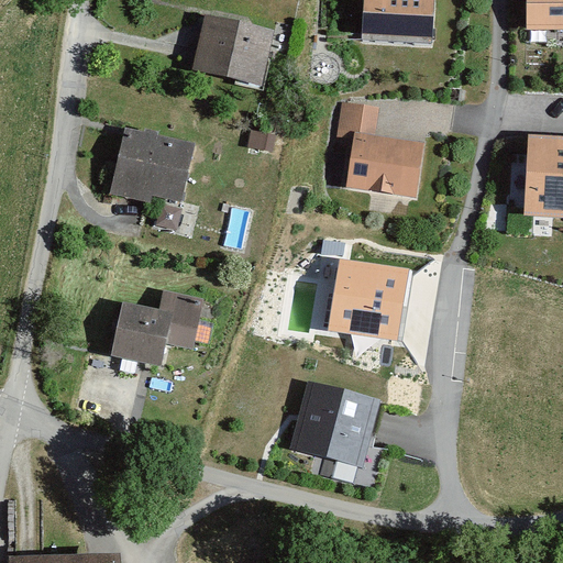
[(367,0),(365,40),(441,44),(442,0),(367,0)]
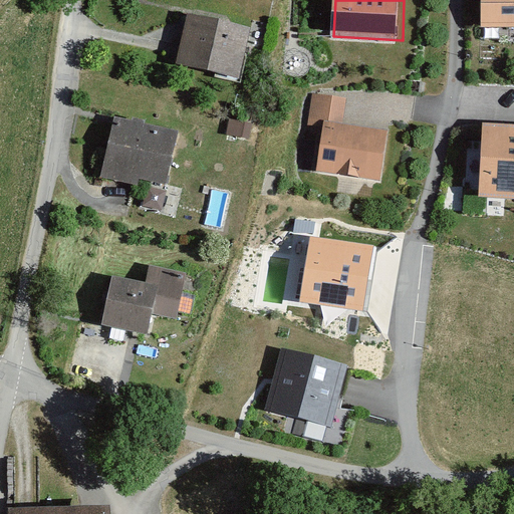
[(513,0),(481,0),(481,27),(513,27),(513,0)]
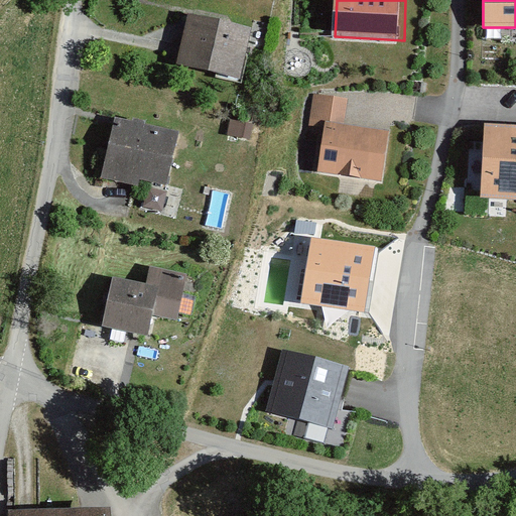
[(194,15),(181,65),(245,80),(257,29),(194,15)]
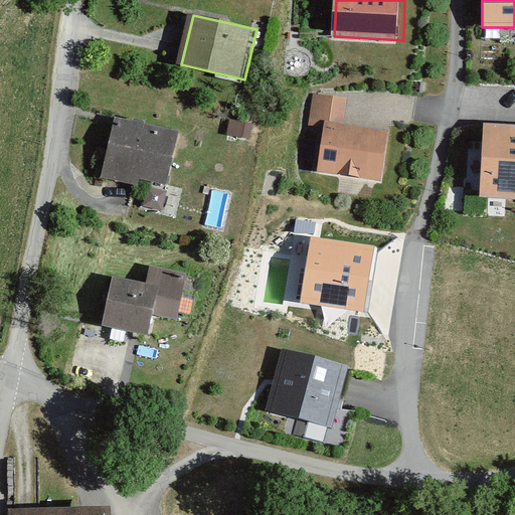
[(312,96),(308,131),(322,133),(317,174),(384,182),(390,132),(351,128),(354,101),(312,96)]
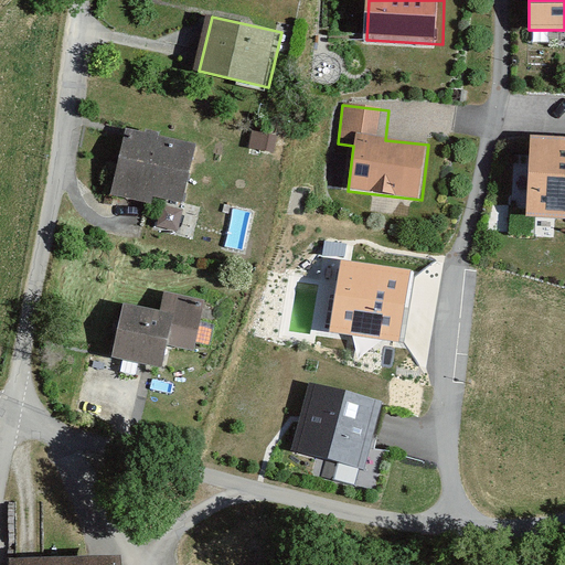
[(128,134),(117,192),(187,204),(198,147),(128,134)]
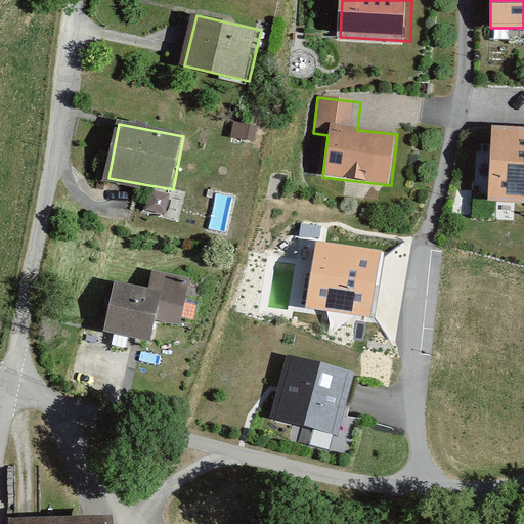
[(523,133),(494,132),(490,199),(523,201),(523,133)]
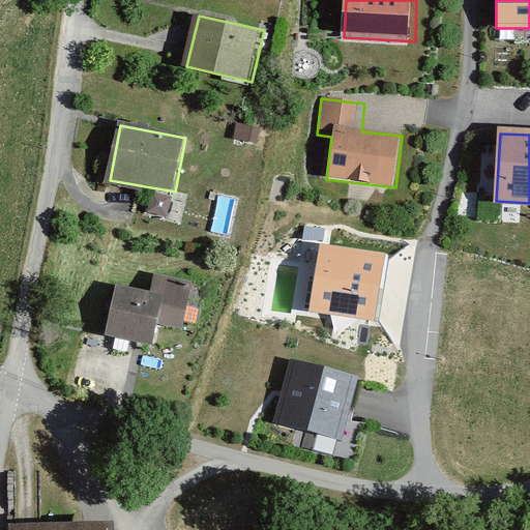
[(155,189),(150,210),(169,214),(174,194),(155,189)]
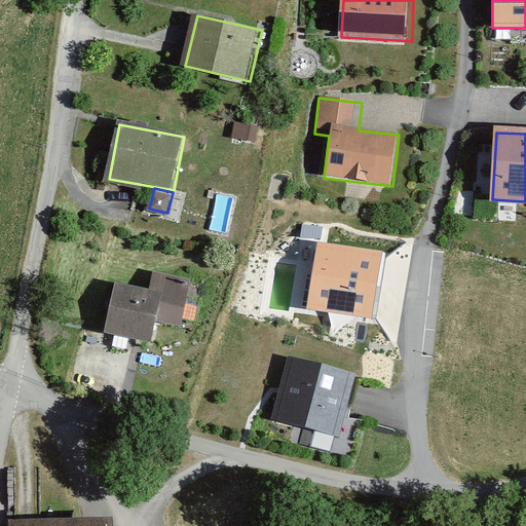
[(382,254),(317,243),(307,308),(372,318),(382,254)]
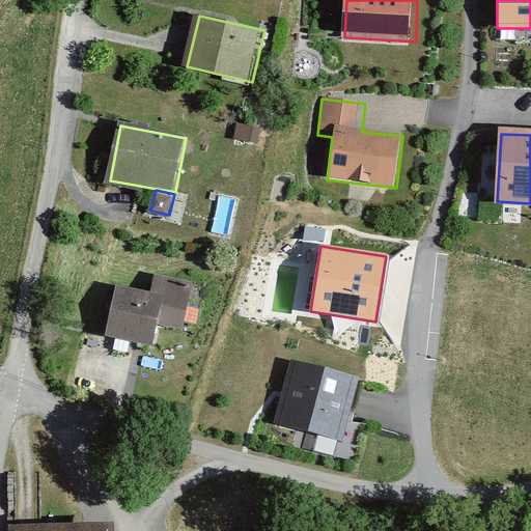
[(114,285),(102,335),(158,350),(163,328),(182,333),(194,286),(155,277),(150,295),(114,285)]
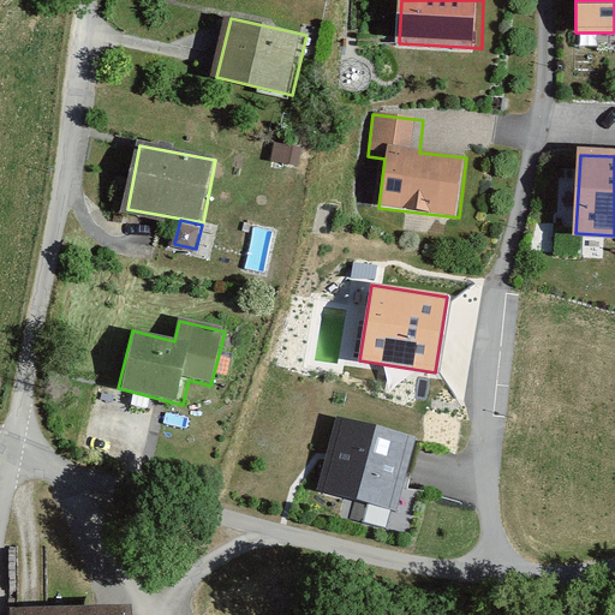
[(415,439),(336,418),(317,491),(395,512),(415,439)]
